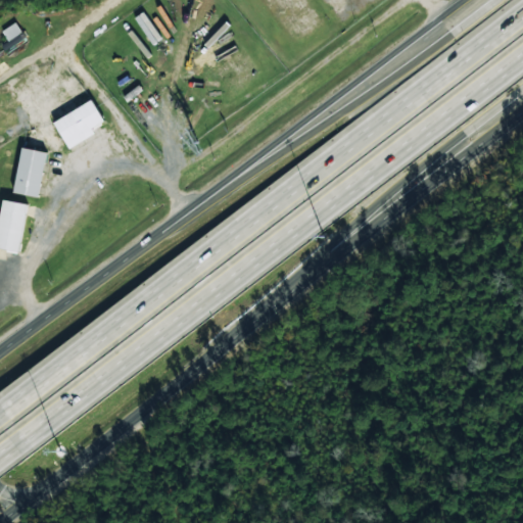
[(6,50),(26,39),(16,22),(2,31),(9,42),(3,45),(6,50)]
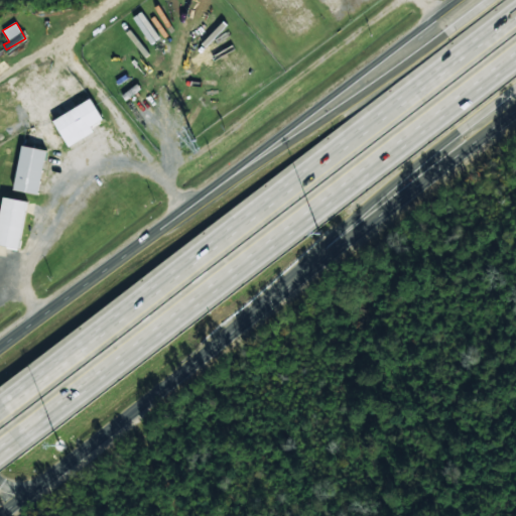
[(67,146),(94,133),(91,126),(102,120),(93,100),(53,118),(67,146)]
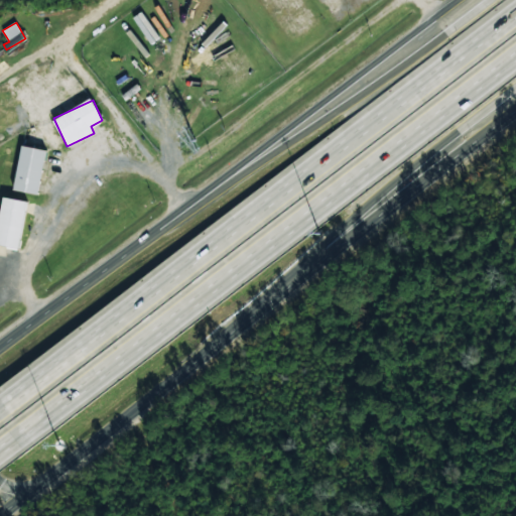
[(46,150),(22,145),(13,189),(38,195),(46,150)]
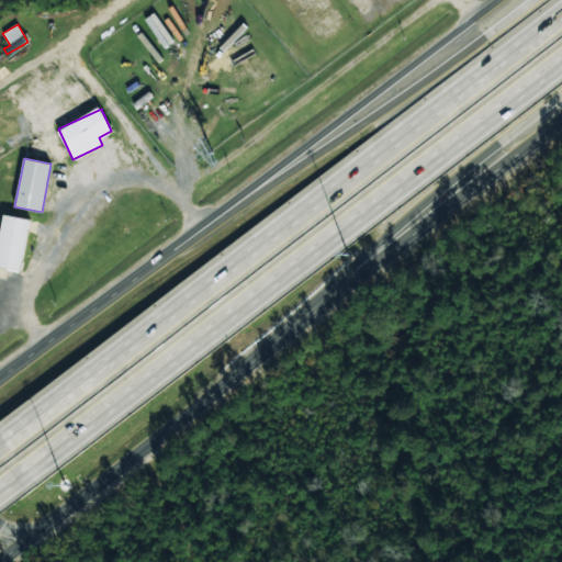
[(0,234),(0,267),(21,271),(30,220),(3,214),(0,234)]
